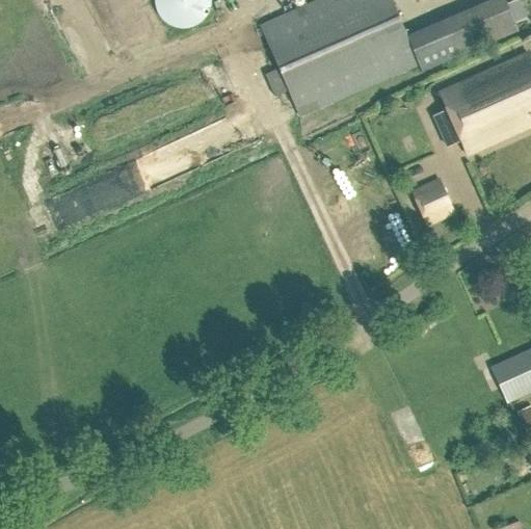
[(154,0),(155,3),(156,7),(157,11),(159,16),(162,19),(165,22),(168,24),(173,26),(177,27),(181,28),(185,28),(189,27),(193,26),(197,24),(201,22),(204,19),(207,16),(209,11),(211,7),(211,3),(212,0),(154,0)]
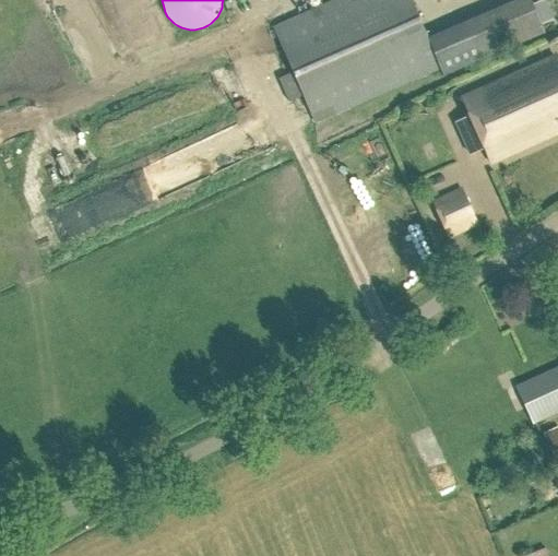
[(331,0),(274,25),(316,121),(440,67),(444,75),(546,33),(532,0),(514,0),(428,38),(411,0),(331,0)]
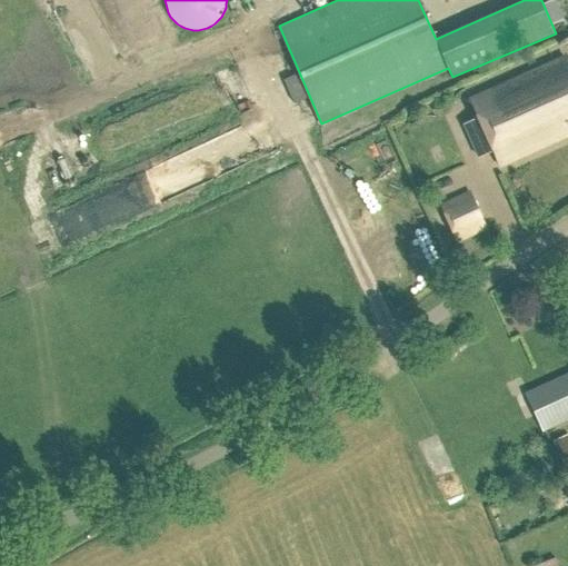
[(567,68),(561,55),(467,97),(496,162),(567,129),(567,68)]
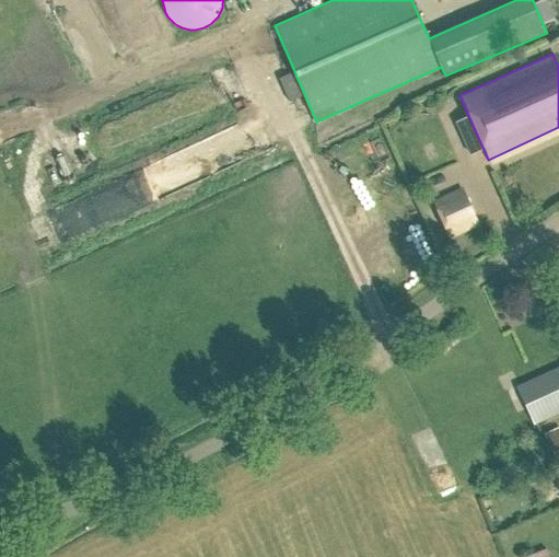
[(177,154),(164,158),(163,150),(132,157),(137,177),(154,173),(158,188),(184,182),(177,154)]
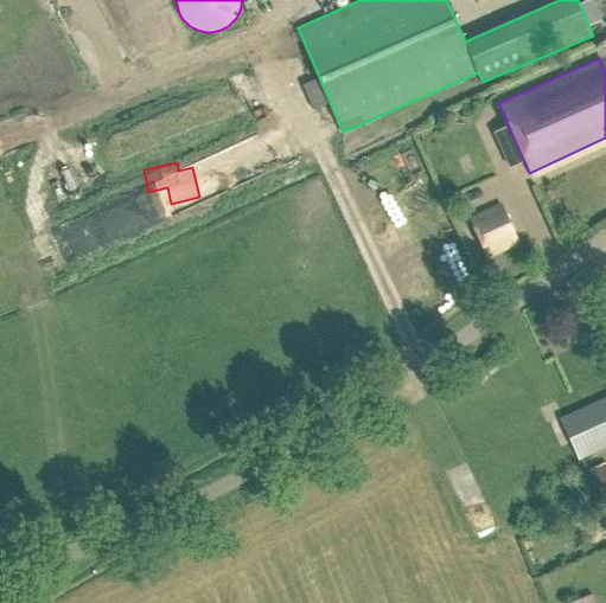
[(488,256),(520,243),(502,201),(470,216),(488,256)]
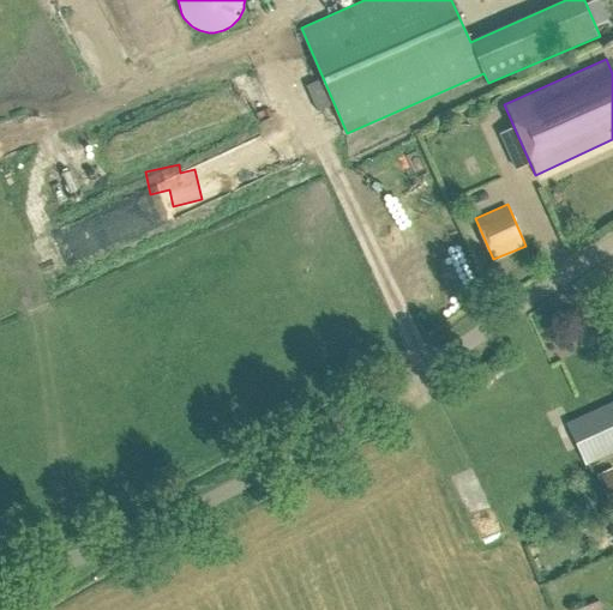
[(612,398),(565,421),(584,463),(612,448),(612,398)]
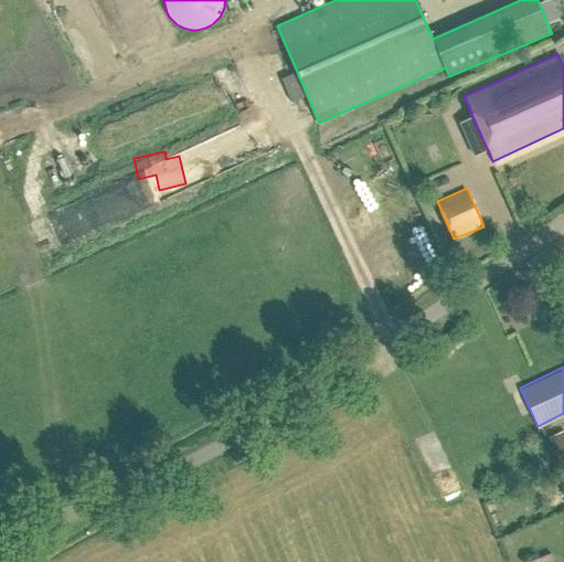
[(559,456),(563,453),(563,430),(549,436),(559,456)]
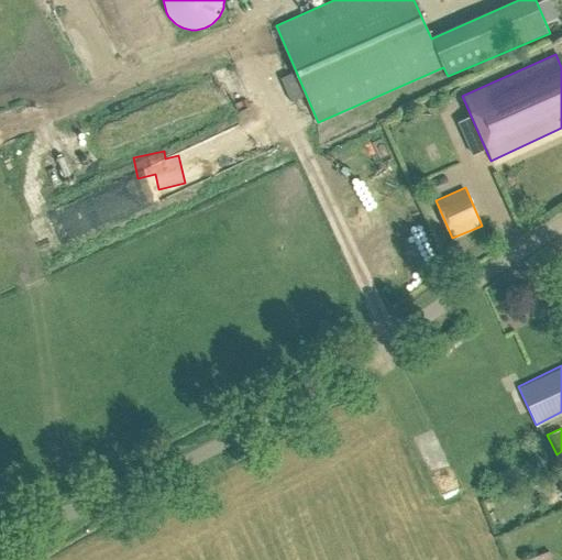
[(552,559),(548,548),(524,557),(525,559),(552,559)]
